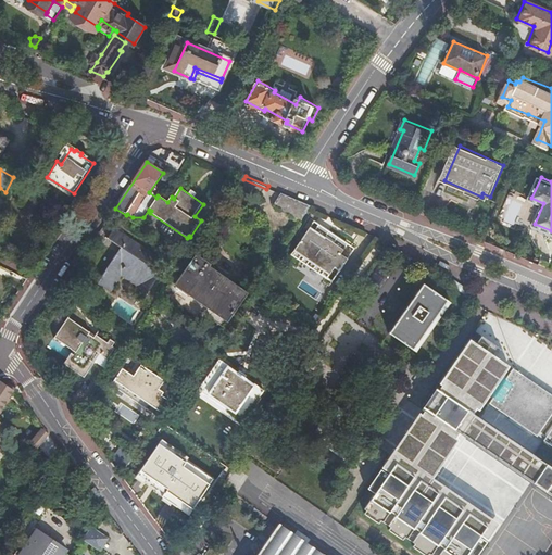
[(266,189),(243,179),(240,184),(261,198),(266,189)]
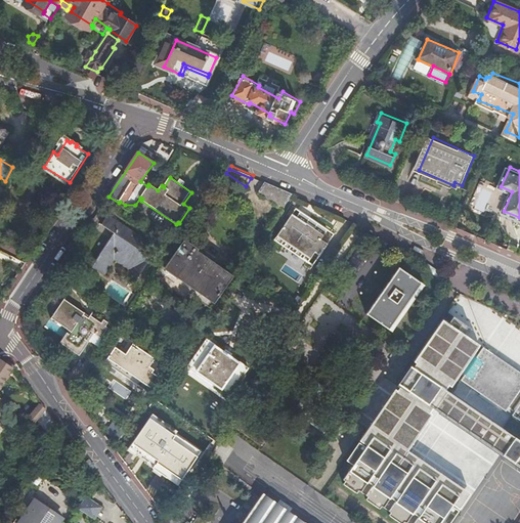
[(292,192),(264,180),(262,183),(290,195),(292,192)]
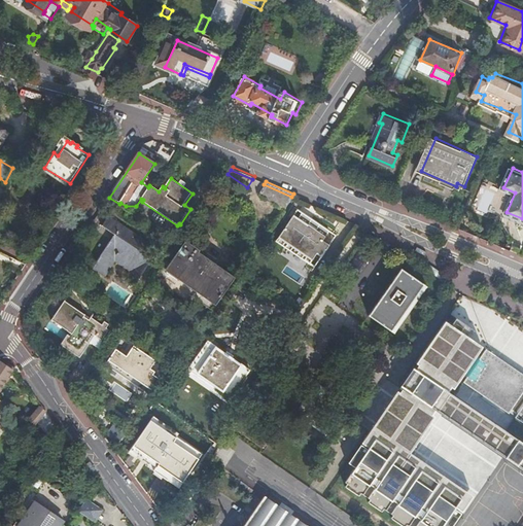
[(291,197),(264,184),(257,194),(283,209),(291,197)]
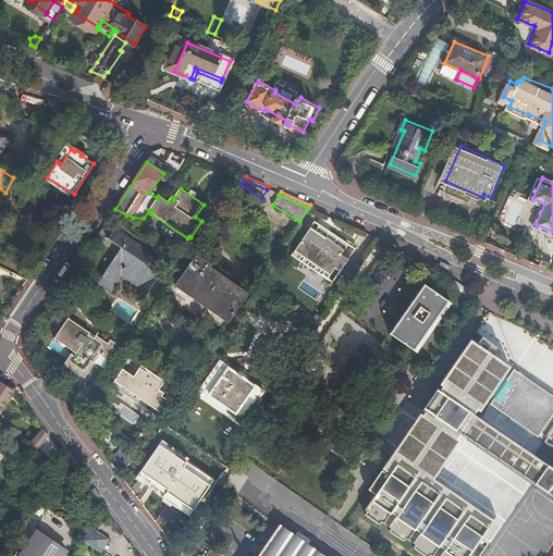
[(310,223),(307,230),(312,233),(315,230),(324,236),(327,234),(310,223)]
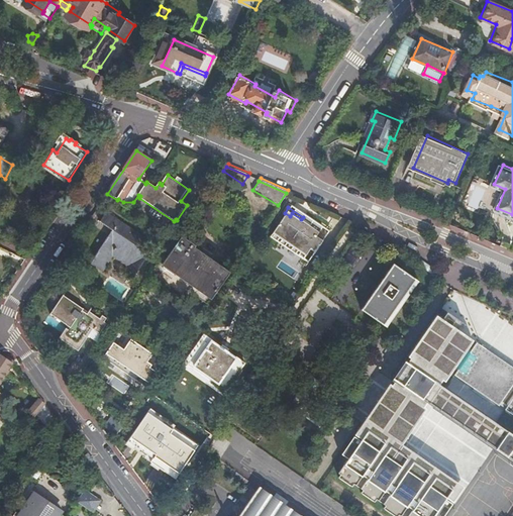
[(112,230),(90,264),(102,273),(113,255),(128,267),(125,272),(134,278),(149,255),(135,245),(141,236),(107,213),(100,222),(112,230)]
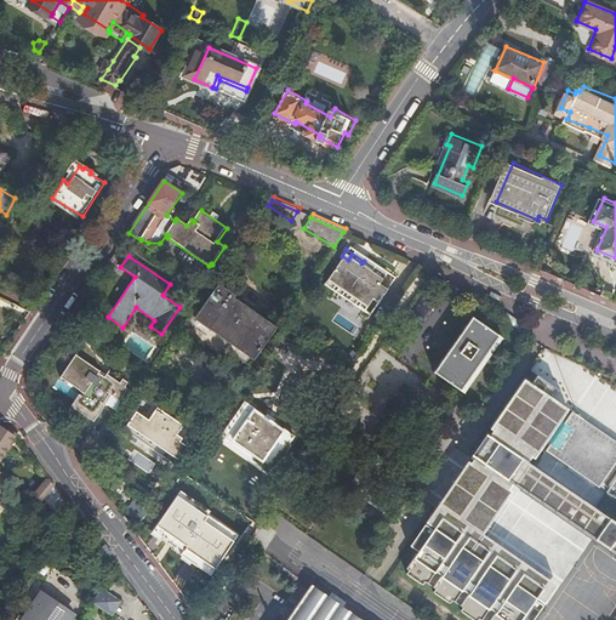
[(348,260),(342,256),(326,278),(335,284),(331,290),(355,306),(359,301),(366,306),(370,301),(377,306),(386,293),(377,288),(385,276),(364,261),(361,263),(351,256),(348,260)]
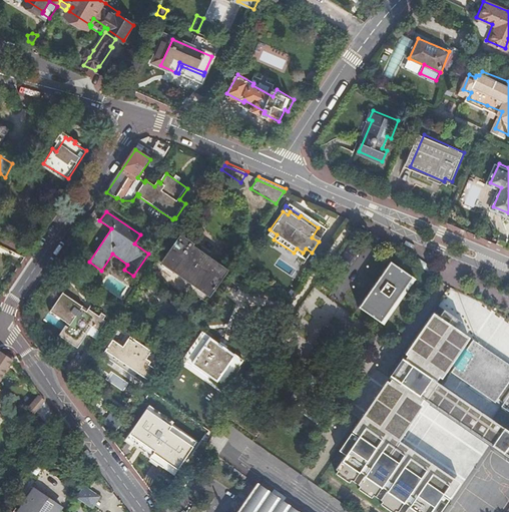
[(325,232),(318,227),(312,237),(319,241),(325,232)]
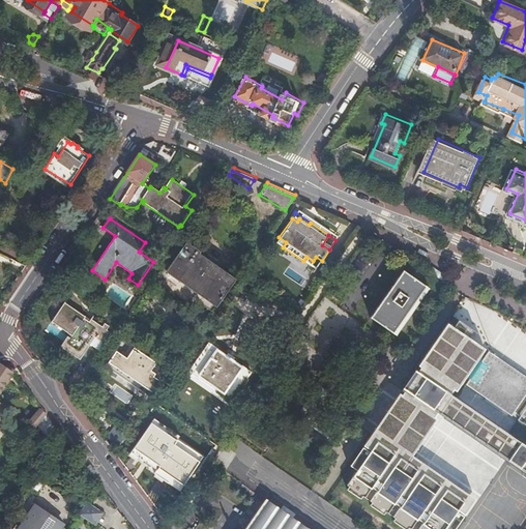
[(275,242),(283,247),(286,242),(279,237),(275,242)]
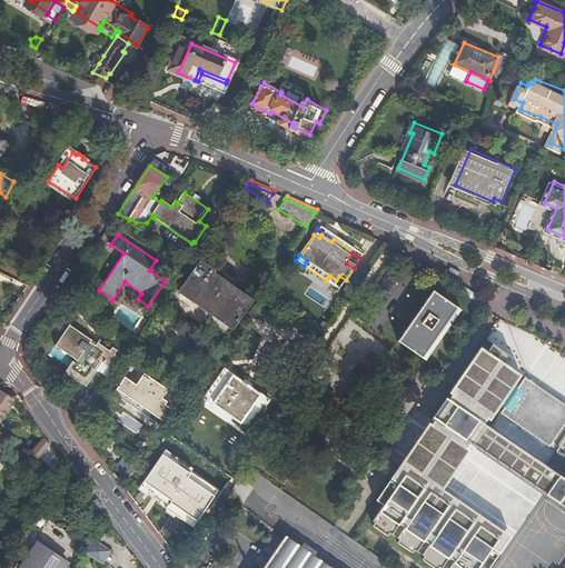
[(179,302),(175,309),(220,340),(226,332),(229,336),(253,300),(199,265),(176,300),(179,302)]
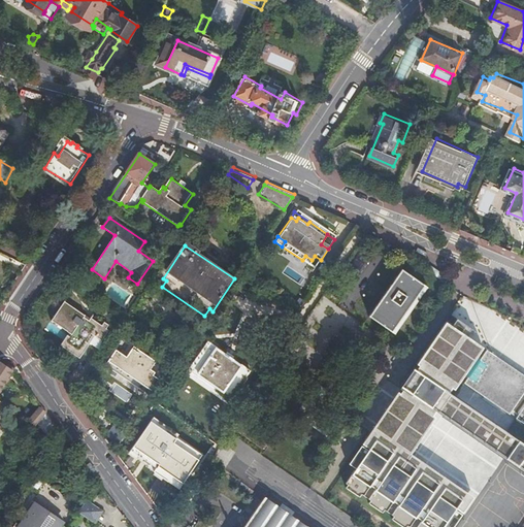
[(374,262),(360,252),(341,275),(356,286),(374,262)]
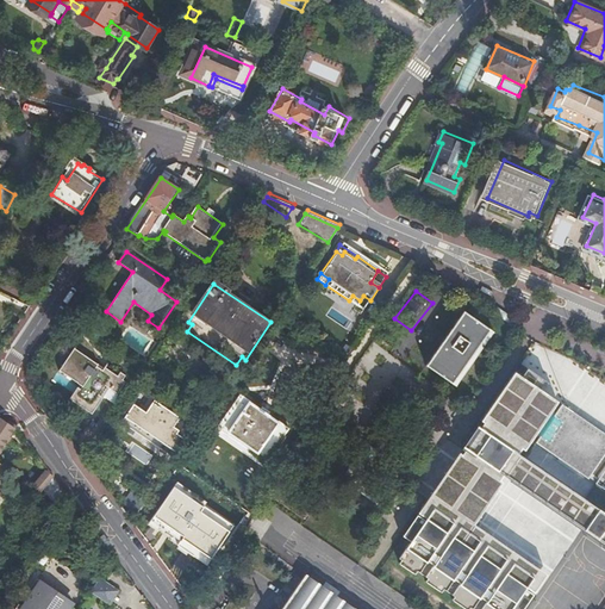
[(363,310),(370,300),(363,296),(360,300),(353,296),(349,300),(363,310)]
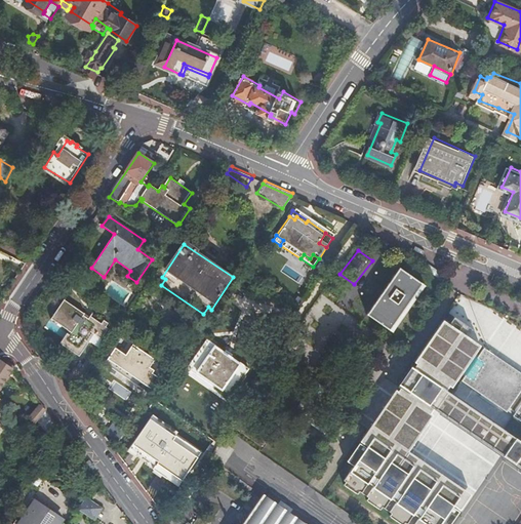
[(400,268),(368,314),(390,329),(422,283),(400,268)]
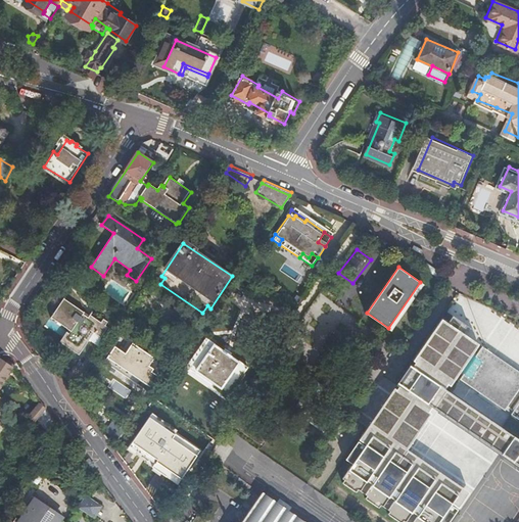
[(64,300),(50,322),(71,334),(68,336),(65,334),(59,344),(79,358),(89,342),(85,340),(90,332),(101,339),(108,328),(106,327),(108,323),(104,320),(101,324),(90,317),(88,320),(83,316),(85,314),(64,300)]
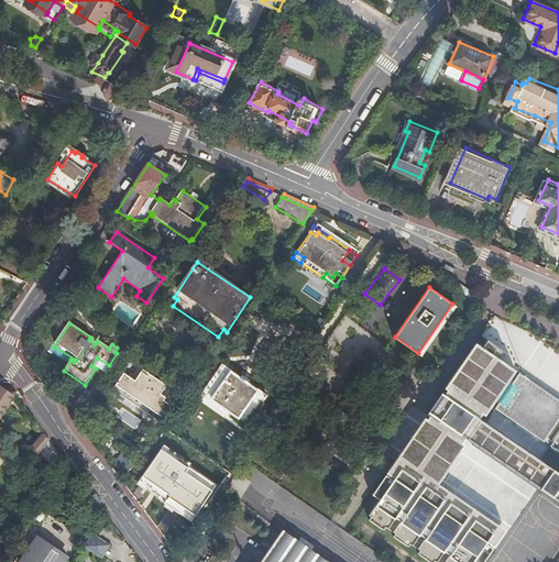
[(493,405),(558,449),(558,409),(512,377),(516,370),(477,342),(372,494),(379,498),(368,516),(437,561),(472,561),(473,561),(484,561),(506,529),(439,485),(469,441),(558,500),(558,470),(483,420),(493,405)]
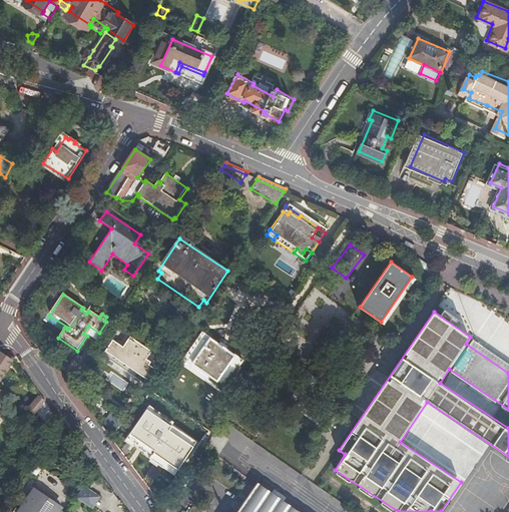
[(203,330),(184,359),(225,387),(245,357),(236,352),(235,353),(211,337),(212,336),(203,330)]
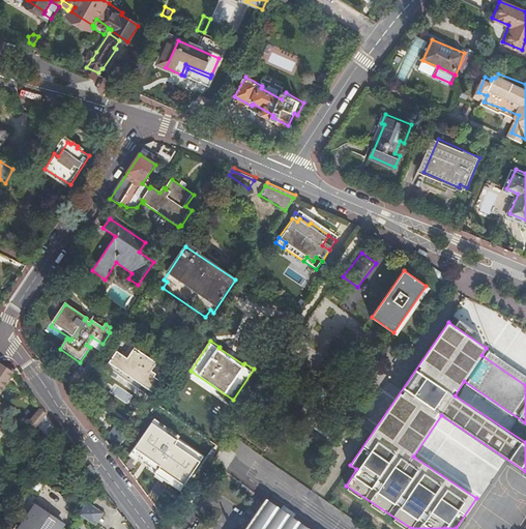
[(116,351),(107,365),(150,395),(159,381),(149,374),(156,362),(134,348),(126,358),(116,351)]
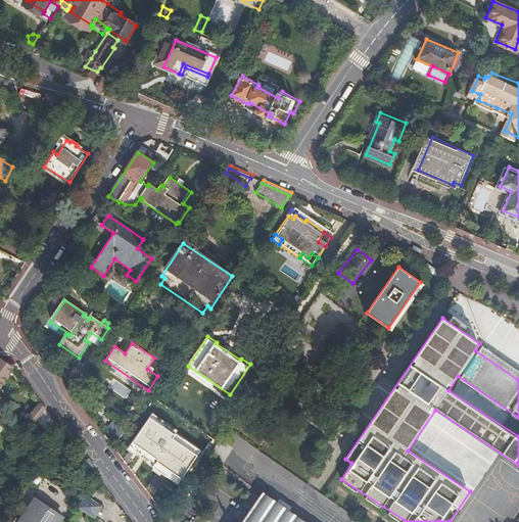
[(7,362),(0,358),(0,402),(3,398),(0,396),(0,389),(16,366),(8,361),(7,362)]
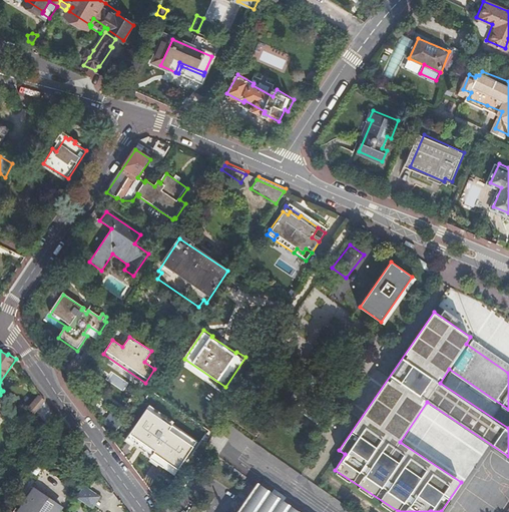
[(151,408),(126,439),(135,446),(136,443),(147,451),(144,455),(173,477),(196,447),(179,433),(180,432),(173,427),(174,425),(151,408)]
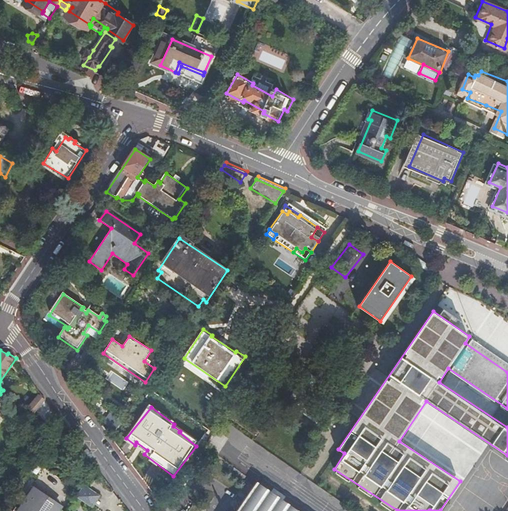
[(298,510),(259,483),(239,510),(298,510)]
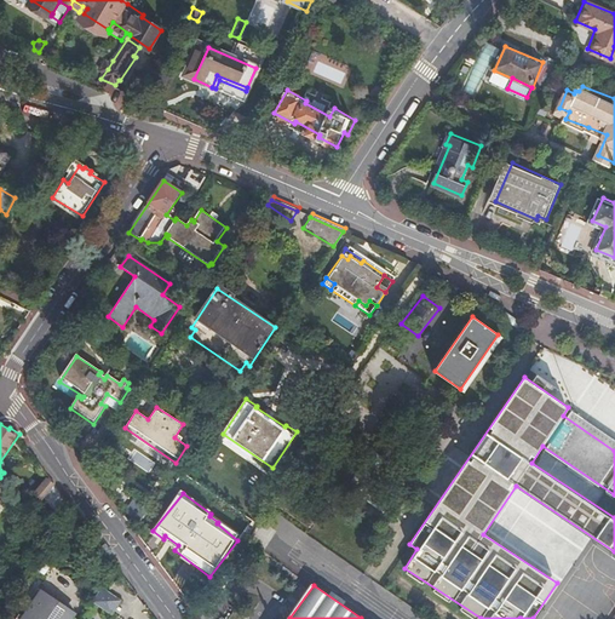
[(103,592),(93,606),(111,618),(121,606),(103,592)]
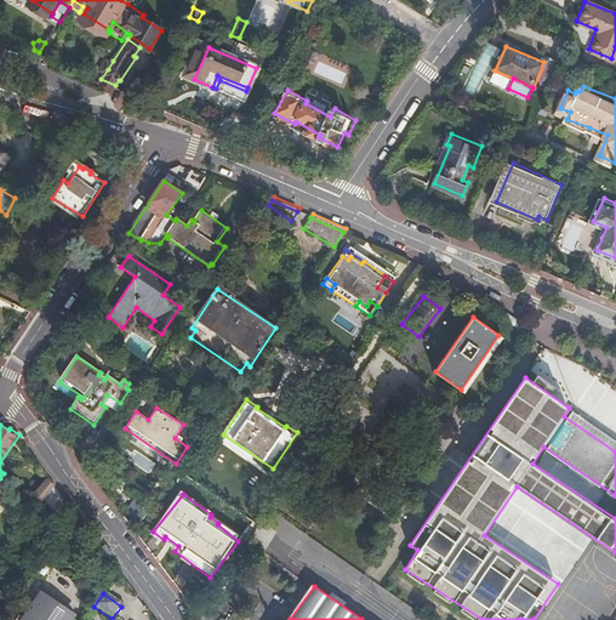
[(51,606),(40,598),(27,616),(23,619),(66,619),(60,615),(50,608),(51,606)]
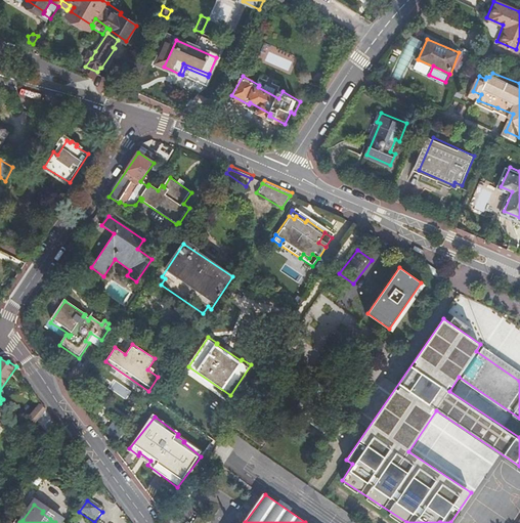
[(52,517),(43,511),(42,513),(50,519),(52,517)]
